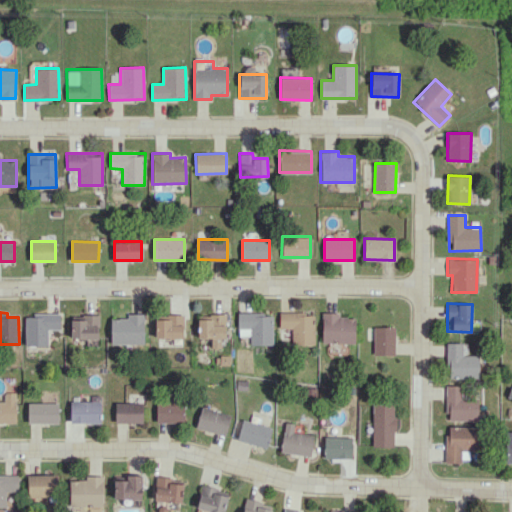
[(273,344),(272,312),(238,313),(238,336),(250,336),(250,345),(273,344)]
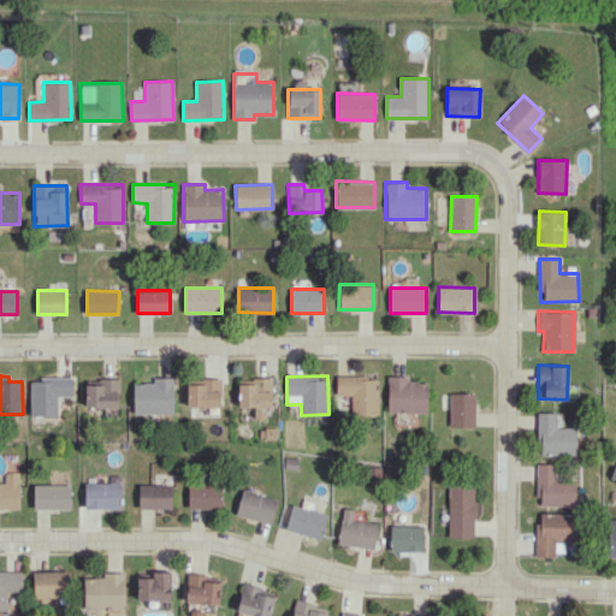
[(378,415),(378,375),(337,375),(337,395),(350,395),(350,414),(378,415)]
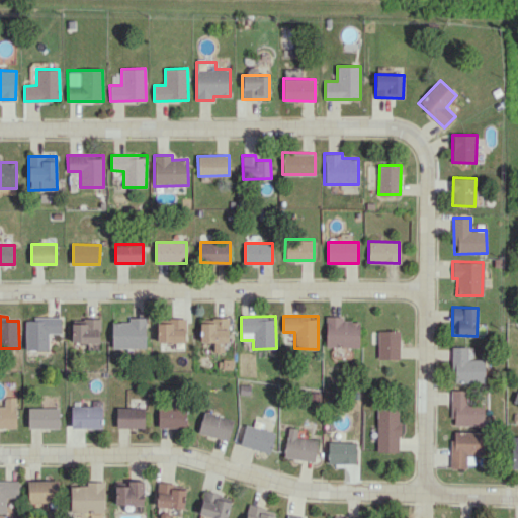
[(326,347),(359,347),(359,321),(344,321),(344,316),(326,316),(326,347)]
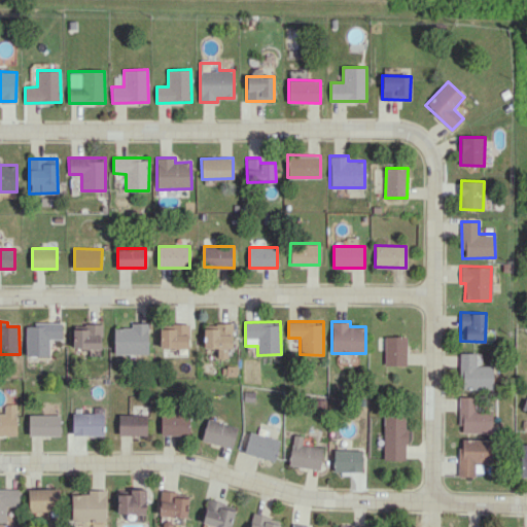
[(148,322),(130,323),(131,327),(113,327),(114,354),(148,354),(148,322)]
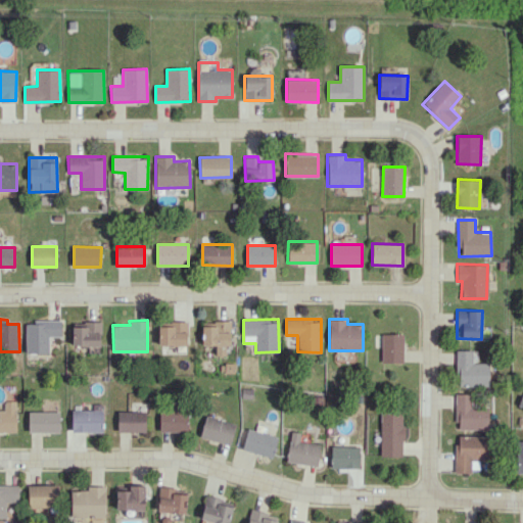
[(230,320),(218,321),(218,326),(202,326),(202,345),(217,345),(217,355),(225,355),(225,346),(231,345),(230,320)]
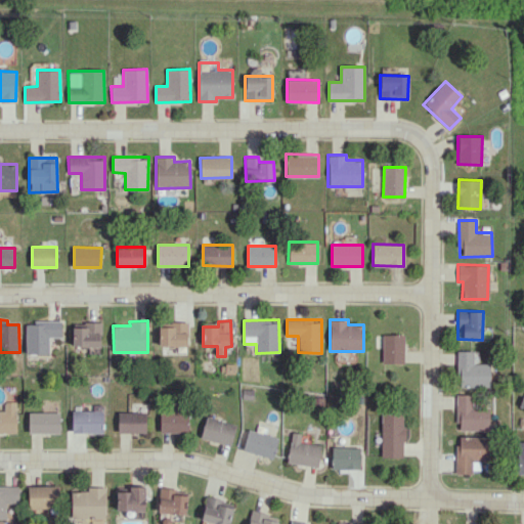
[(61,321),(26,321),(26,354),(48,354),(48,337),(61,337),(61,321)]
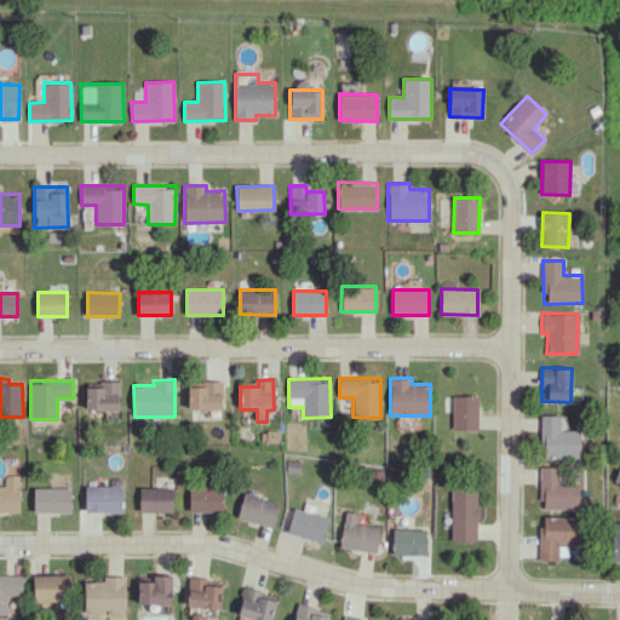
[(223,409),(222,380),(206,380),(206,386),(188,386),(189,411),(223,409)]
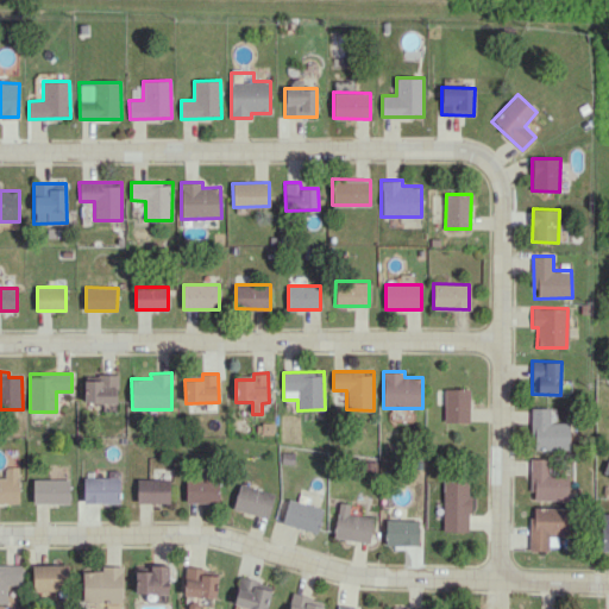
[(85,381),(85,402),(117,403),(118,375),(101,375),(101,381),(85,381)]
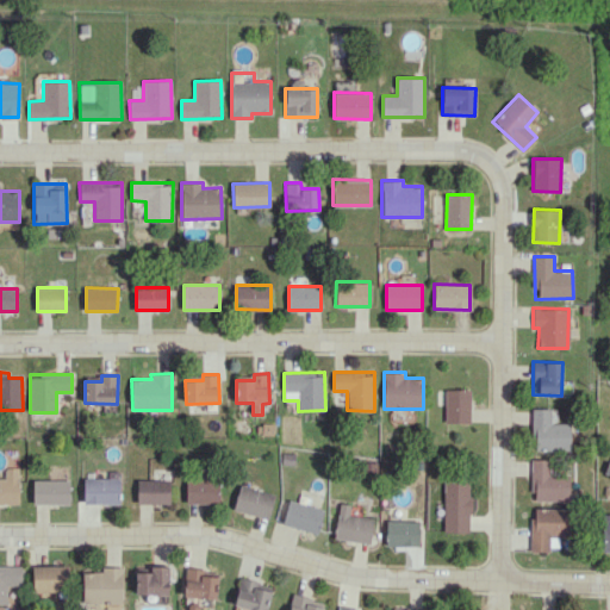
[(444,422),(470,423),(471,390),(446,388),(444,422)]
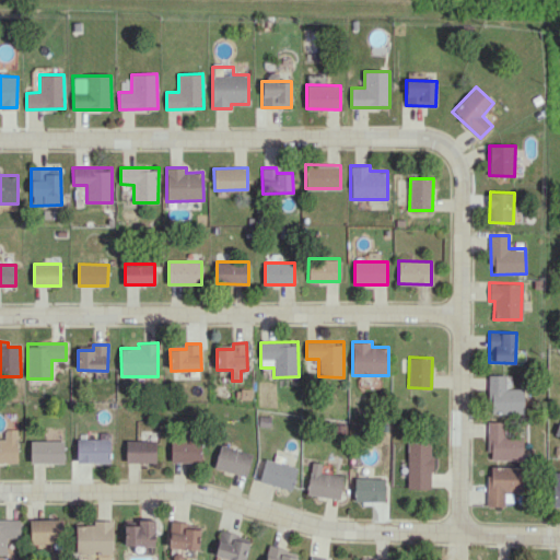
[(523,413),(524,388),(505,388),(505,375),(488,374),(488,412),(523,413)]
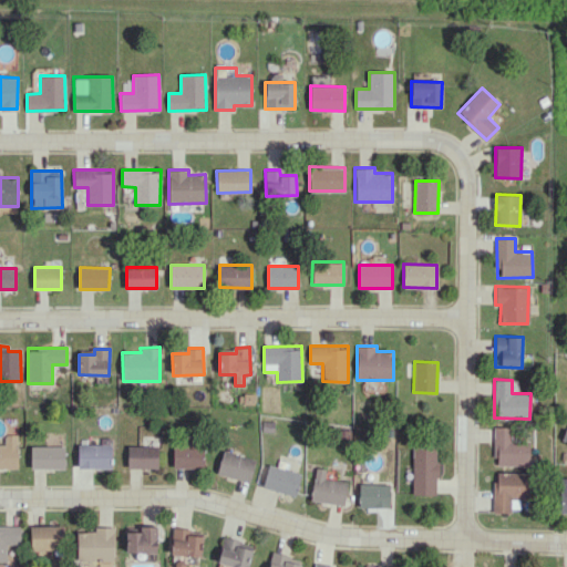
[(275,421),(264,420),(263,431),(274,431),(275,421)]
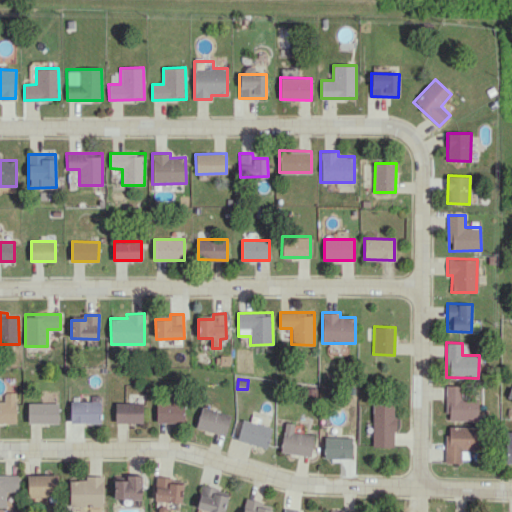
[(478,420),(478,396),(464,396),(464,385),(446,386),(446,421),(478,420)]
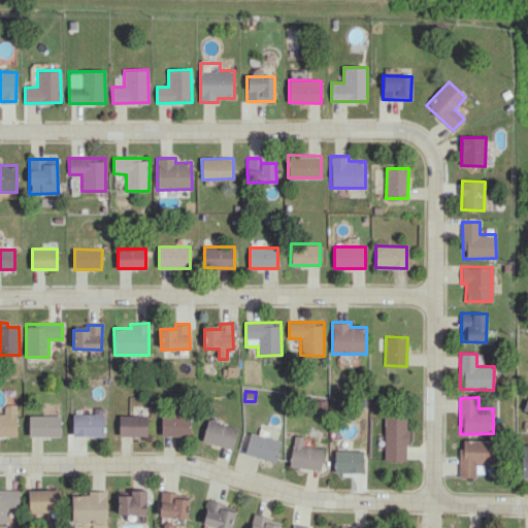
[(161,435),(190,435),(189,413),(161,414),(161,435)]
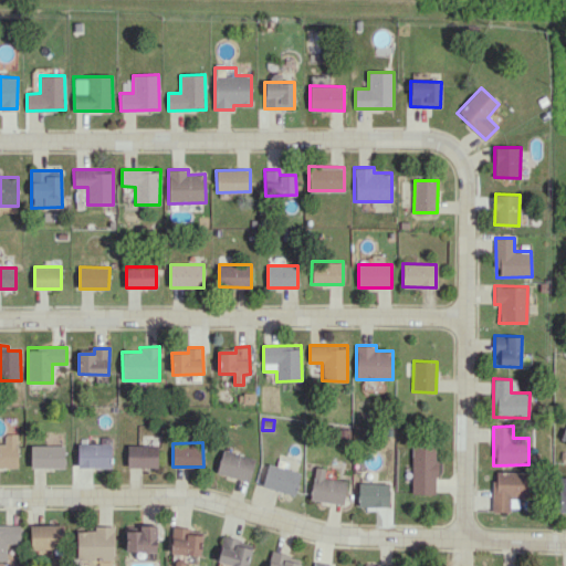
[(0,443),(0,468),(18,468),(18,443),(0,443)]
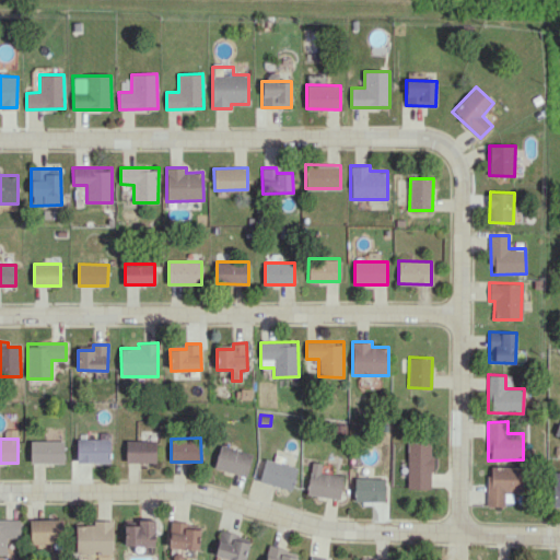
[(111,462),(109,439),(77,440),(77,463),(111,462)]
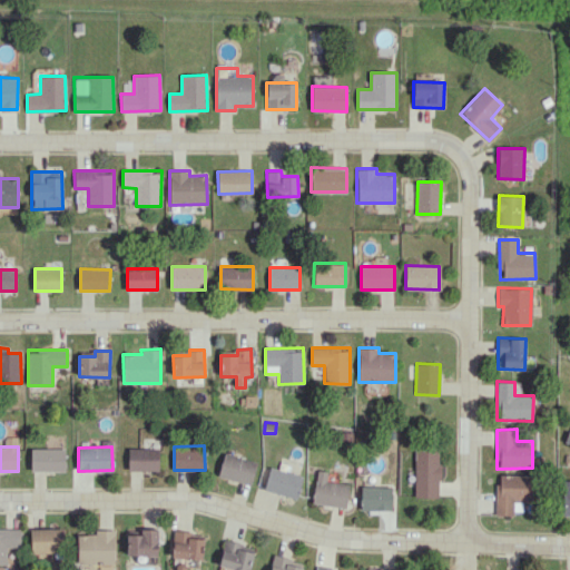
[(414,448),(415,498),(440,497),(439,446),(414,448)]
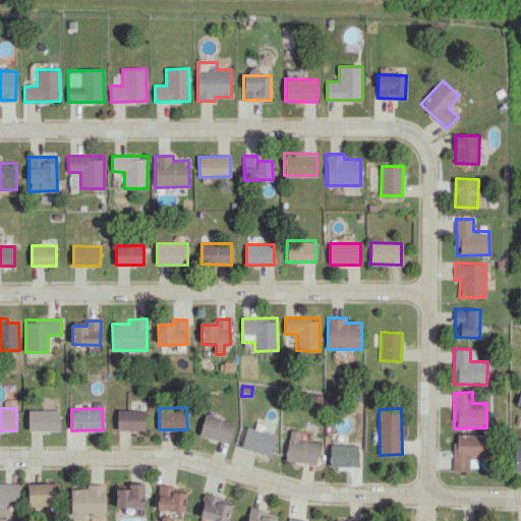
[(59,409),(29,410),(29,431),(60,430),(59,409)]
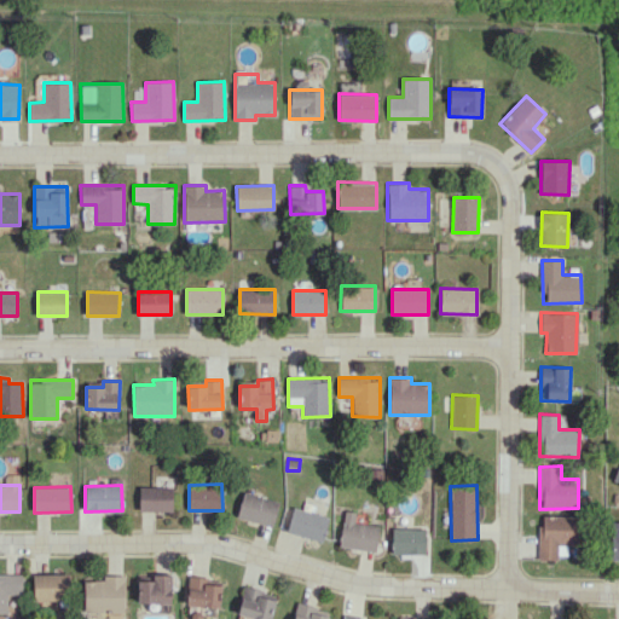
[(140,487),(140,510),(173,510),(173,486),(140,487)]
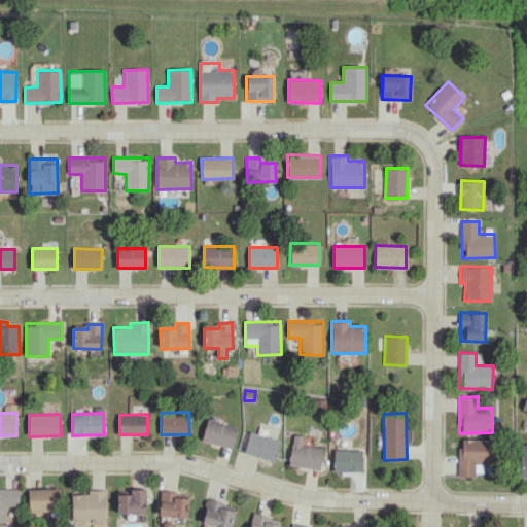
[(208,419),(202,440),(232,449),(238,427),(208,419)]
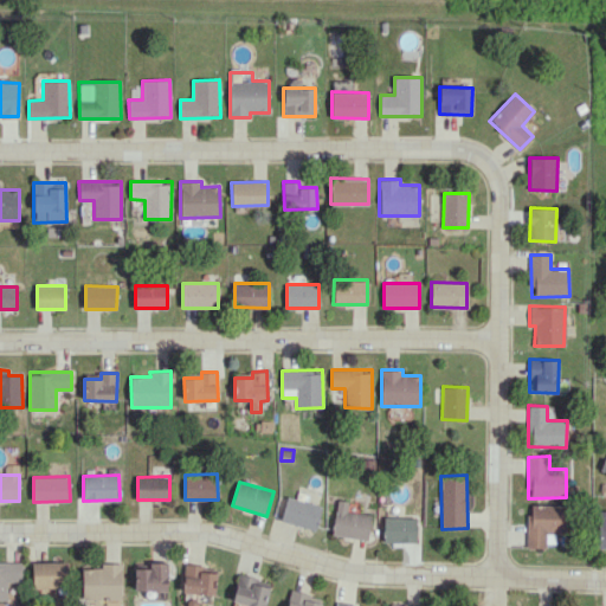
[(281,523),(317,529),(321,504),(285,498),(281,523)]
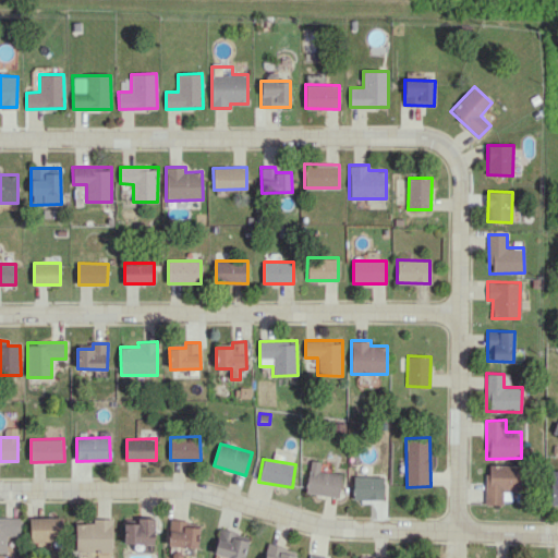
[(342,474),(319,471),(320,462),(311,460),(306,493),(339,497),(342,474)]
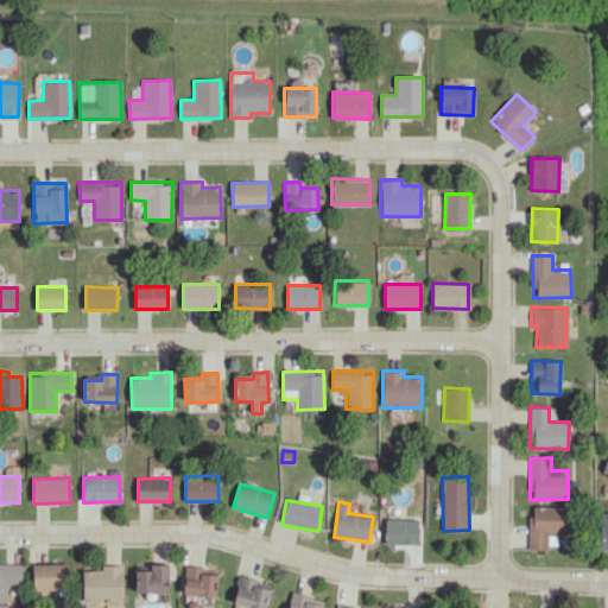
[(529,549),(546,549),(546,533),(567,533),(568,507),(530,506),(529,549)]
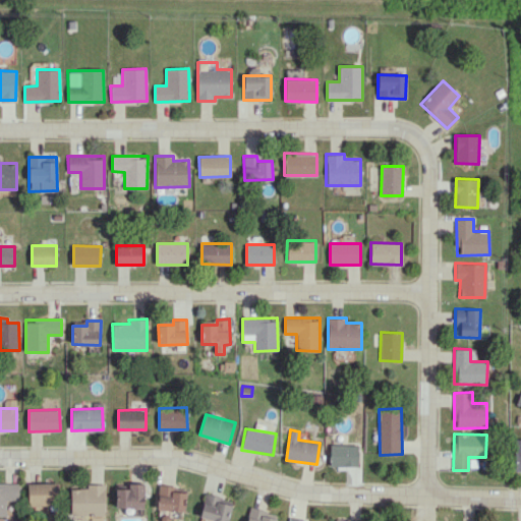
[(358,466),(358,445),(330,444),(330,466),(358,466)]
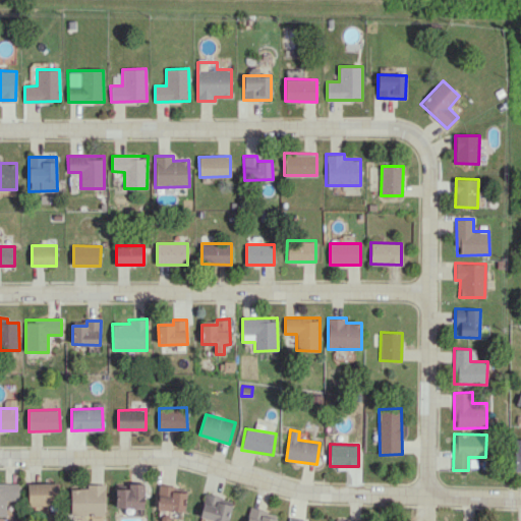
[(520,471),(520,449),(512,449),(512,472),(520,471)]
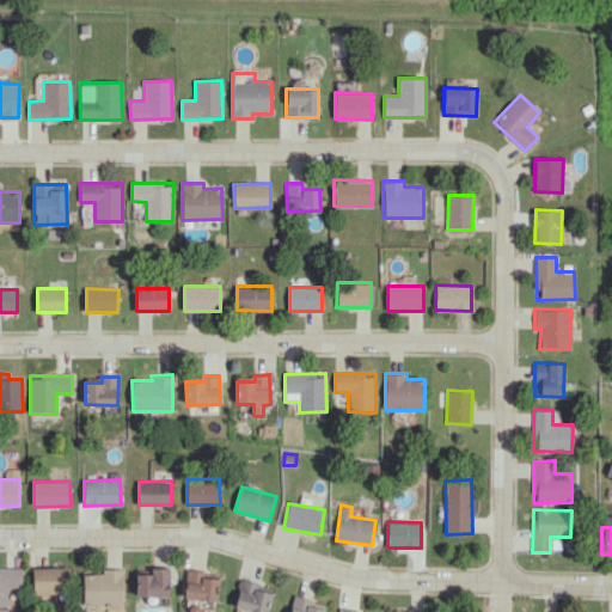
[(22,568),(0,567),(0,605),(7,606),(7,587),(22,587),(22,568)]
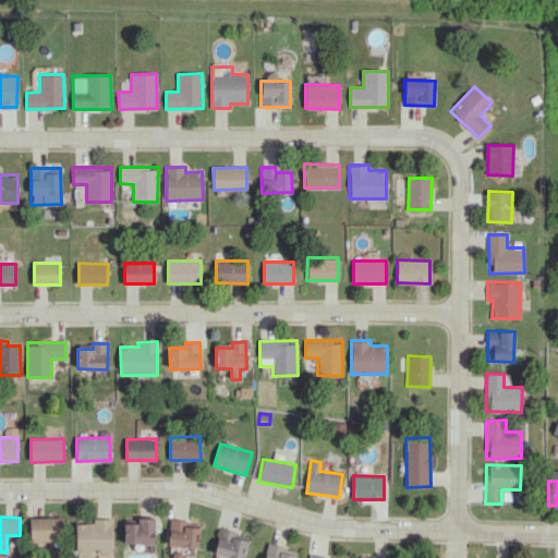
[(31,518),(31,541),(64,540),(63,518),(31,518)]
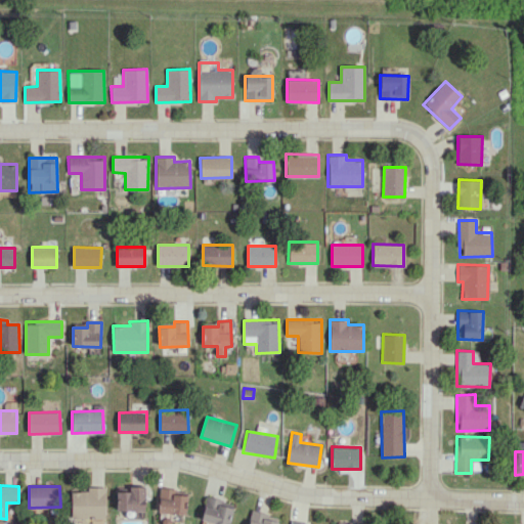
[(105,487),(87,486),(87,491),(71,491),(70,518),(104,518),(105,487)]
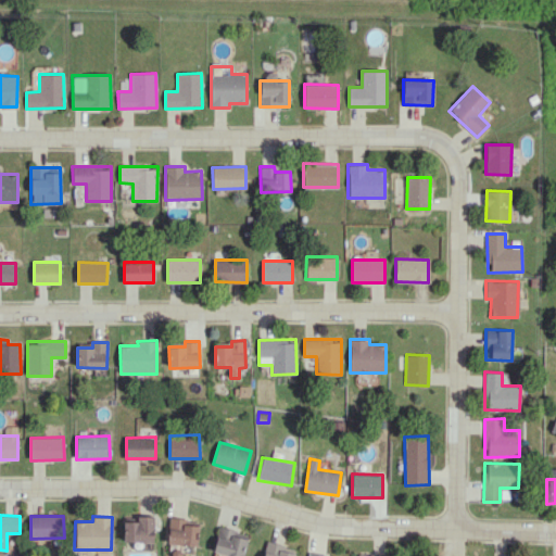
[(153,516),(137,516),(137,521),(124,521),(124,542),(153,542),(153,516)]
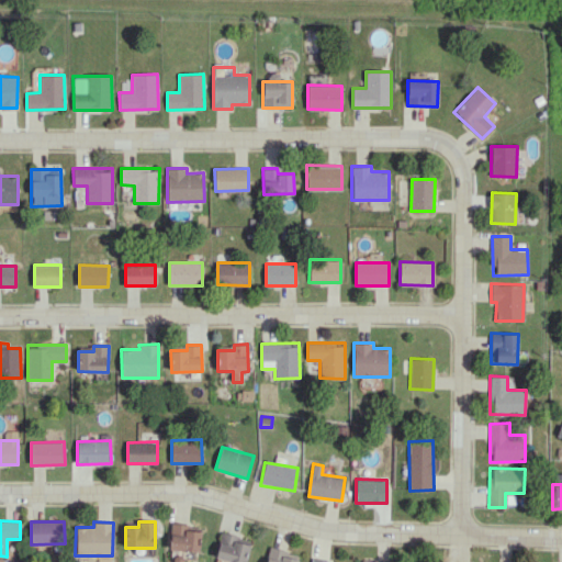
[(201,525),(170,524),(169,550),(200,551),(201,525)]
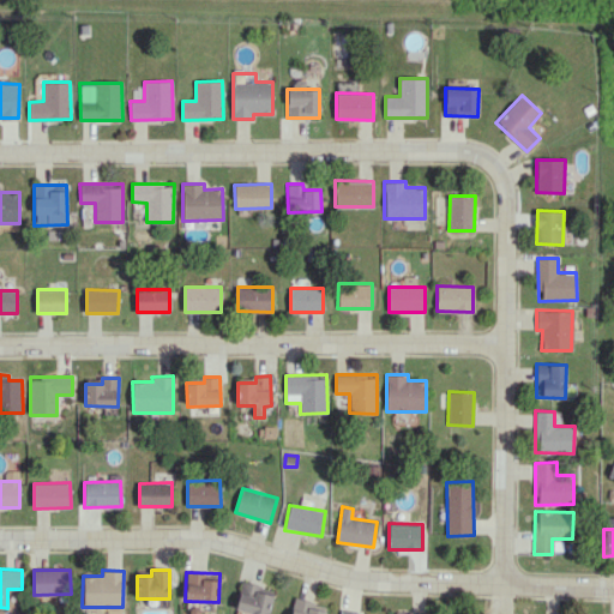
[(235,609),(254,613),(268,613),(275,589),(242,582),(235,609)]
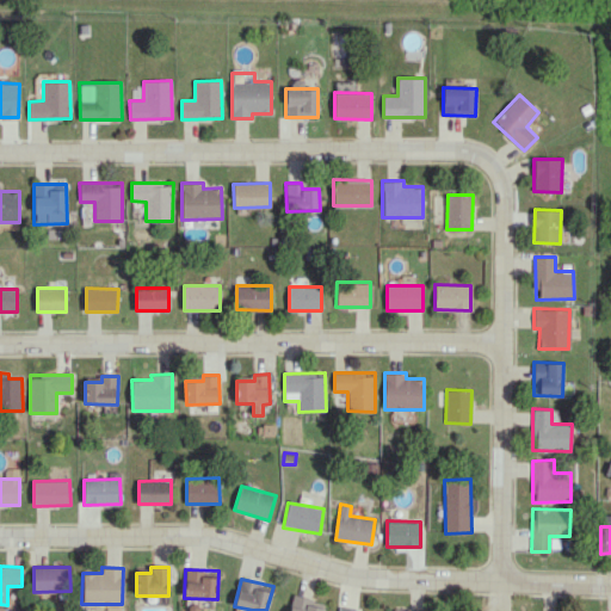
[(289,610),(322,610),(326,603),(294,594),(289,610)]
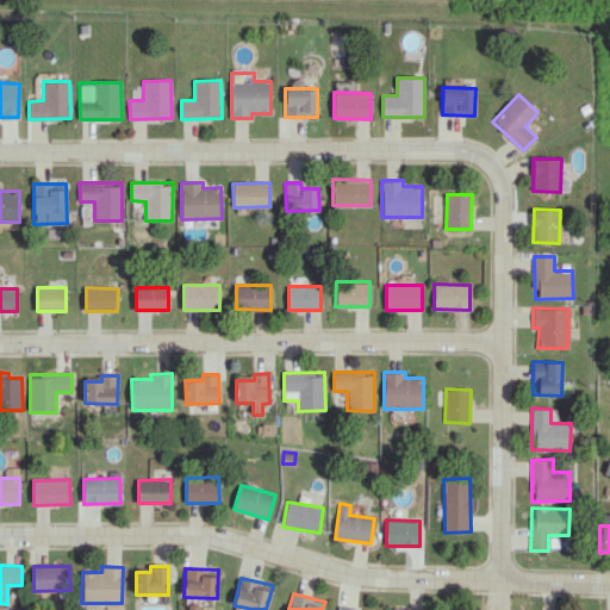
All buildings are outlined.
